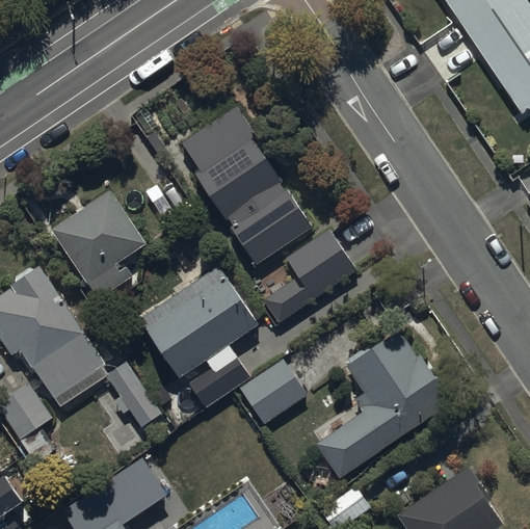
[(529,106),(529,7),(525,0),(445,0),(522,112),(529,106)]
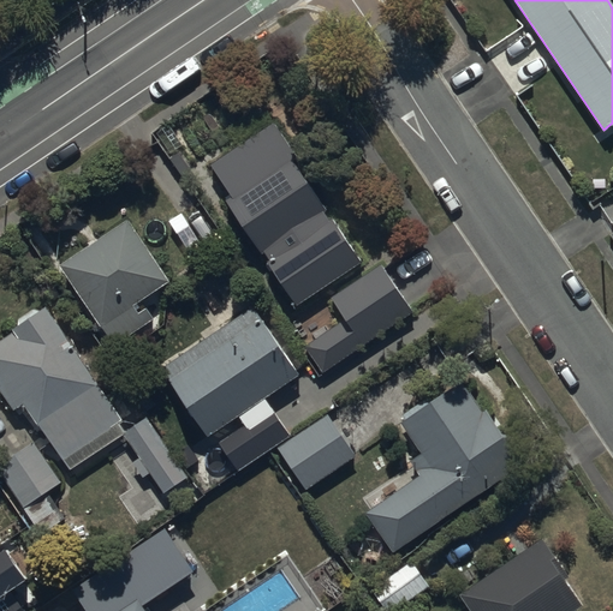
[(271,119),(207,162),(228,193),(224,197),(295,301),(363,256),(271,119)]
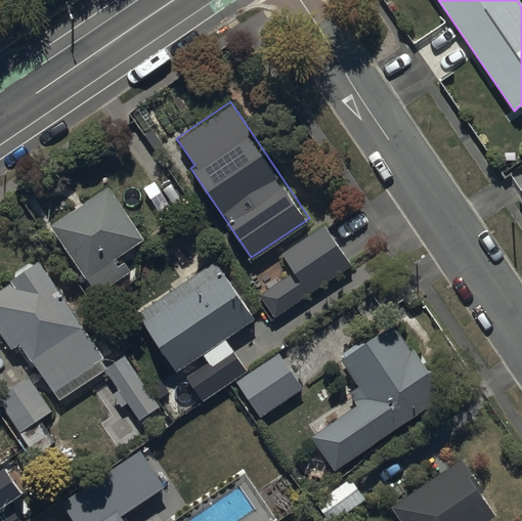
[(110,187),(52,225),(97,295),(132,272),(124,261),(118,265),(115,261),(145,241),(110,187)]
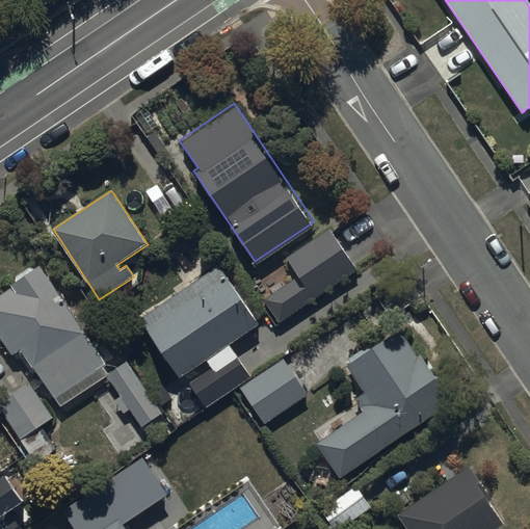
[(296,273),(261,297),(276,321),(355,267),(327,226),(284,256),(296,273)]
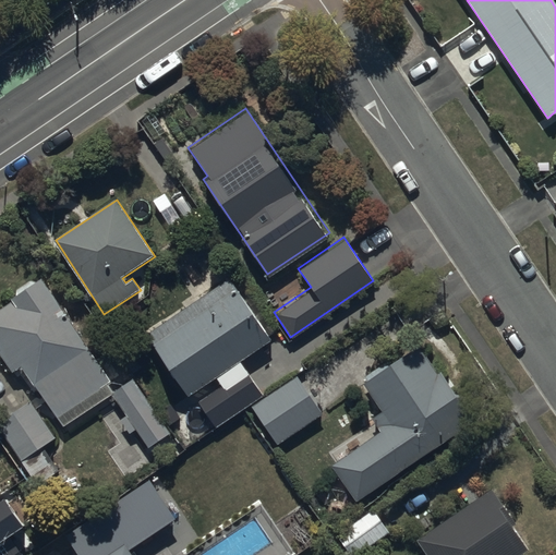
[(270,341),(228,278),(145,333),(188,396),(215,377),(221,385),(197,401),(213,424),(261,393),(239,362),(270,341)]
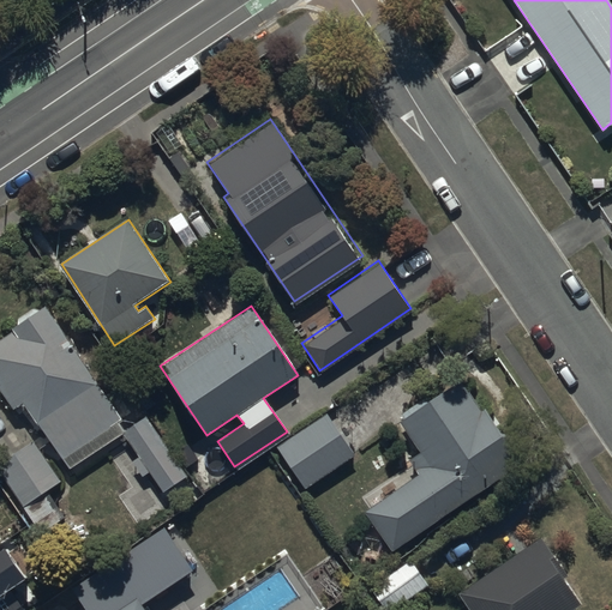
[(48,307),(0,339),(0,384),(17,410),(27,403),(65,459),(67,458),(75,467),(125,433),(165,491),(186,477),(147,417),(125,432),(119,423),(124,420),(48,307)]
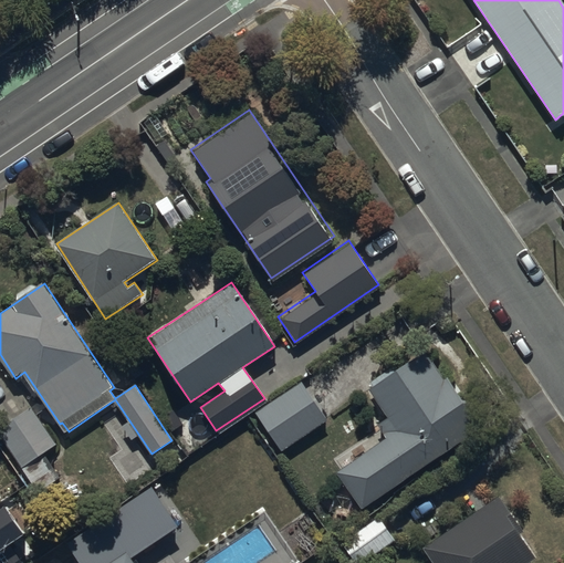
[(359,508),(362,507),(479,429),(446,378),(442,381),(424,352),(367,389),(386,418),(376,425),(385,438),(335,471),(359,508)]
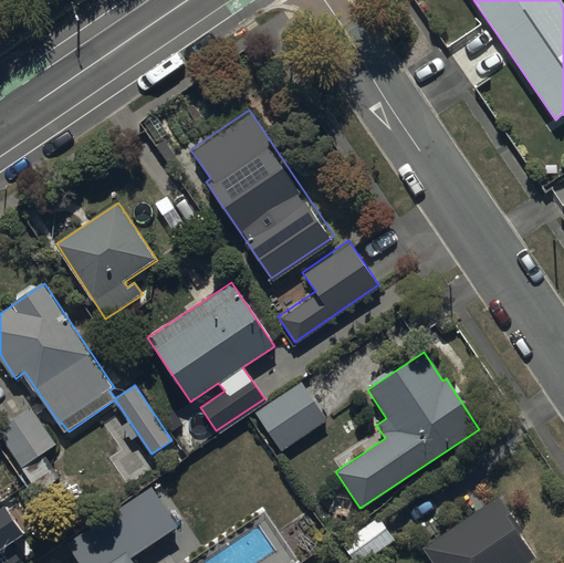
[(326,419),(299,381),(251,414),(279,452),(326,419)]
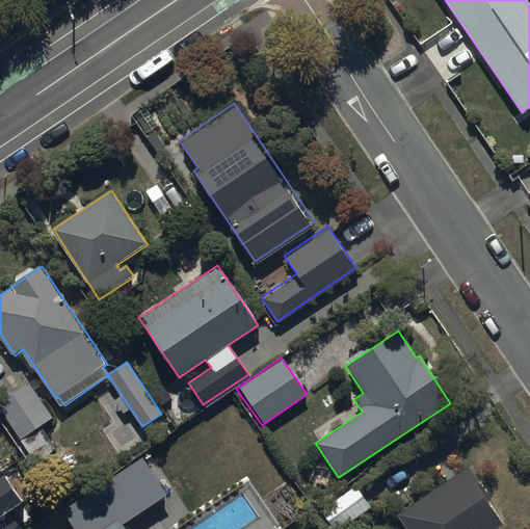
[(30,380),(0,400),(0,410),(33,463),(56,448),(42,425),(54,418),(30,380)]
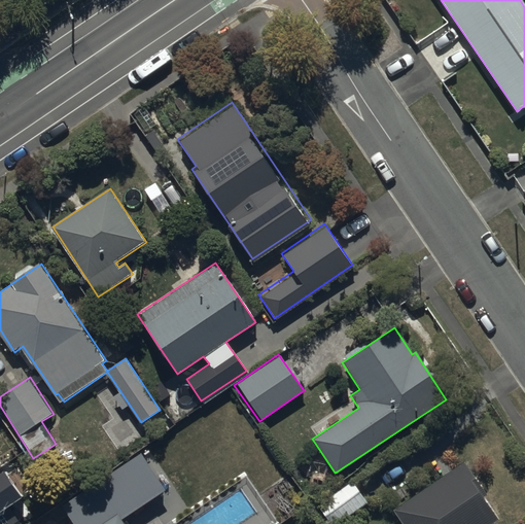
[(73,523),(124,523),(119,517),(163,488),(139,451),(60,503),(73,523)]
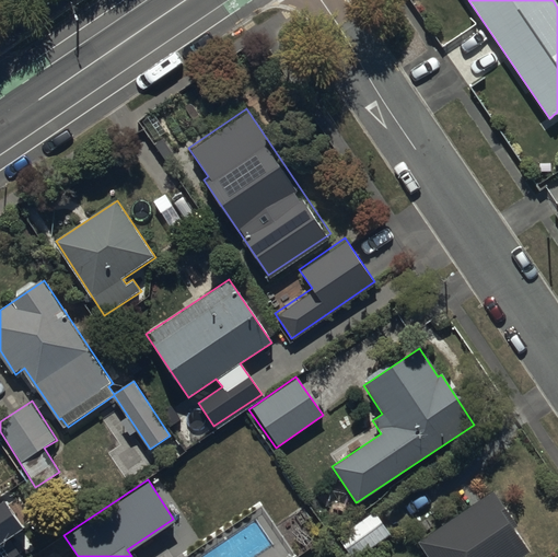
[(490,489),(417,538),(428,556),(519,556),(532,549),(490,489)]
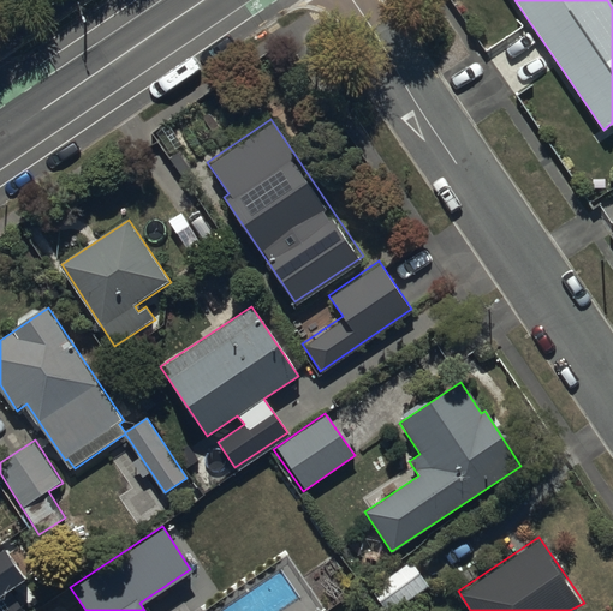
[(4,545),(0,547),(0,610),(21,610),(23,610),(9,588),(25,576),(4,545)]
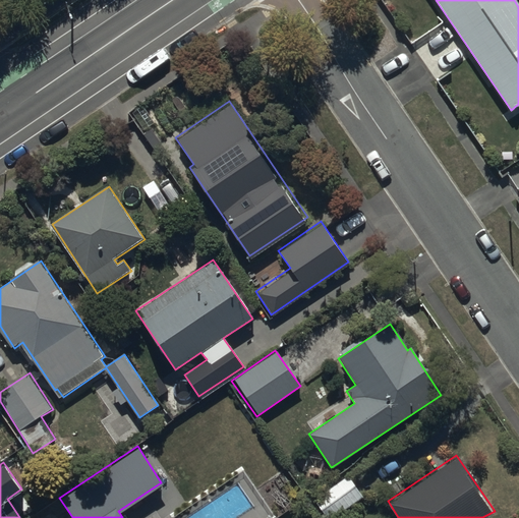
[(331,517),(362,496),(345,472),(311,498),(326,517),(331,517)]
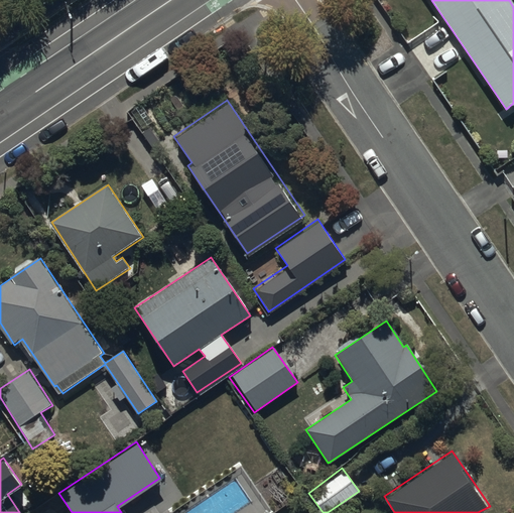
All buildings are outlined.
